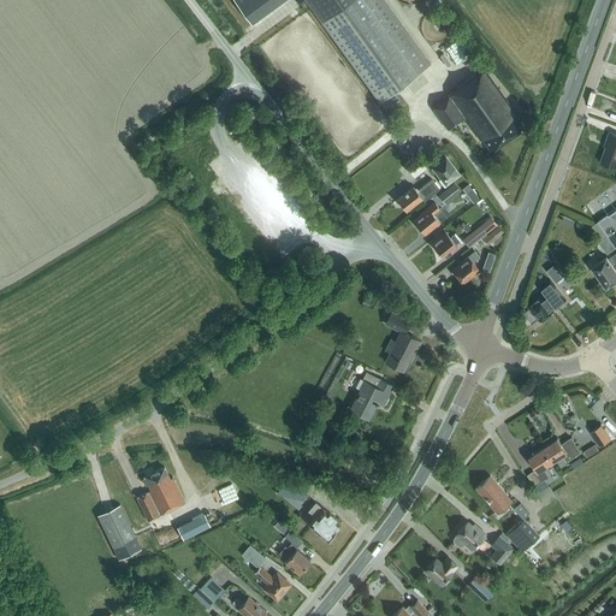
[(234,0),(252,23),(283,0),(234,0)]
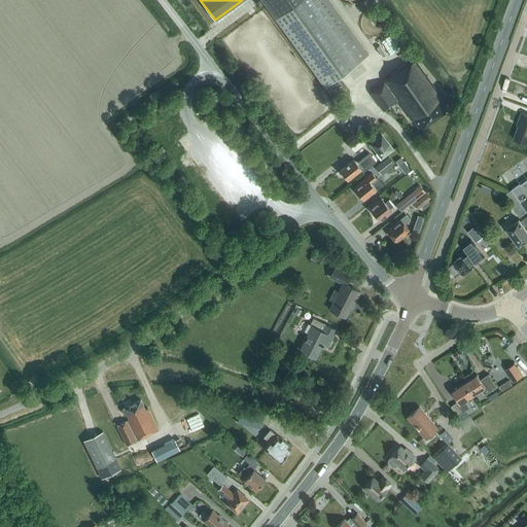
[(261,0),(324,86),(367,56),(327,0),(261,0)]
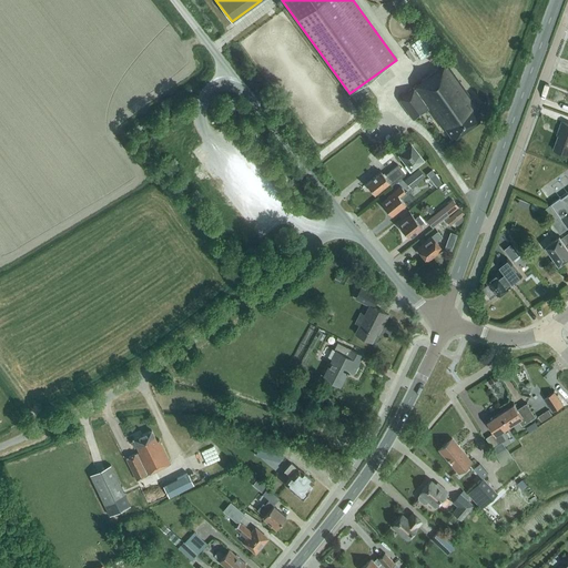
[(476,105),(446,63),(413,87),(415,89),(399,100),(413,119),(428,108),(443,129),(445,127),(453,138),(480,118),(474,107),(476,105)]
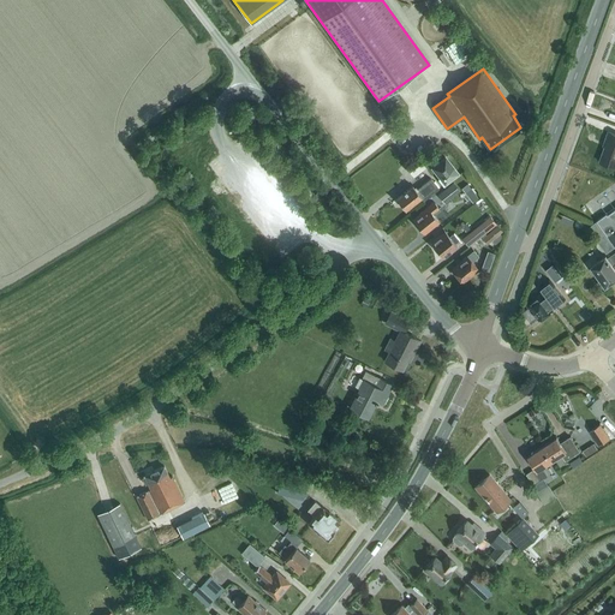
[(605,141),(607,141),(599,161),(614,167),(614,133),(608,132),(605,141)]
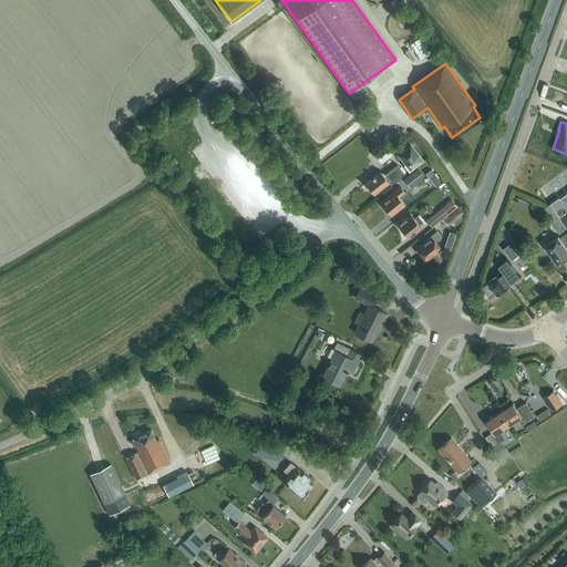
[(384,144),(372,153),(381,164),(392,155),(384,144)]
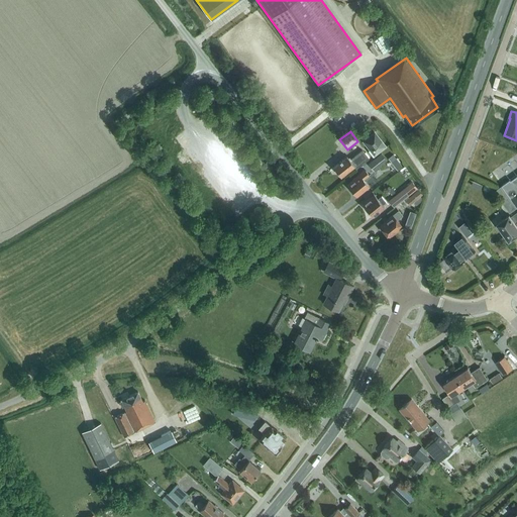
[(364,141),(371,149),(369,151),(373,156),(385,146),(374,133),(364,141)]
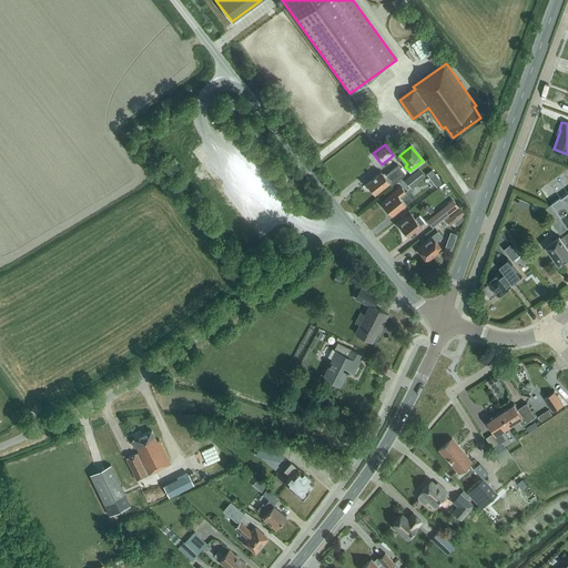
[(384,175),(381,172),(366,183),(374,194),(388,183),(391,185),(405,174),(397,164),(384,175)]
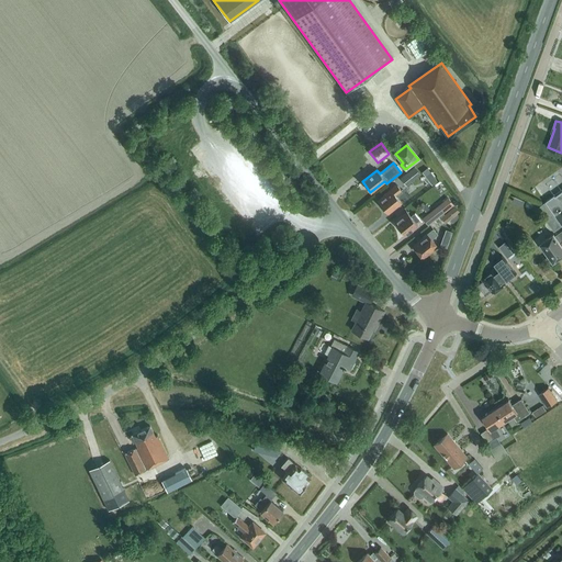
[(406,187),(420,176),(414,167),(400,179),(406,187)]
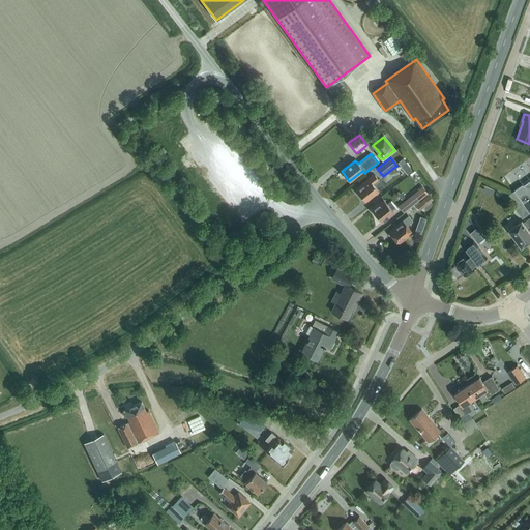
[(356,189),(364,201),(378,190),(373,183),(378,179),(374,174),(361,184),(361,185),(356,189)]
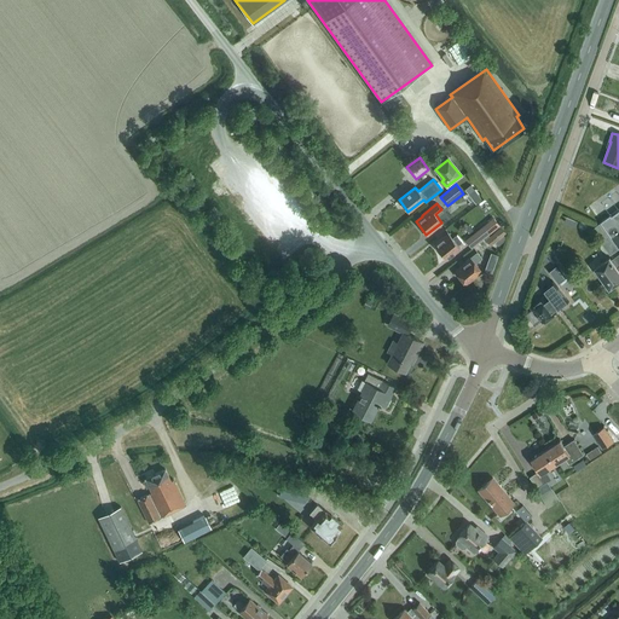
[(618,210),(612,217),(611,215),(601,223),(618,248),(618,210)]
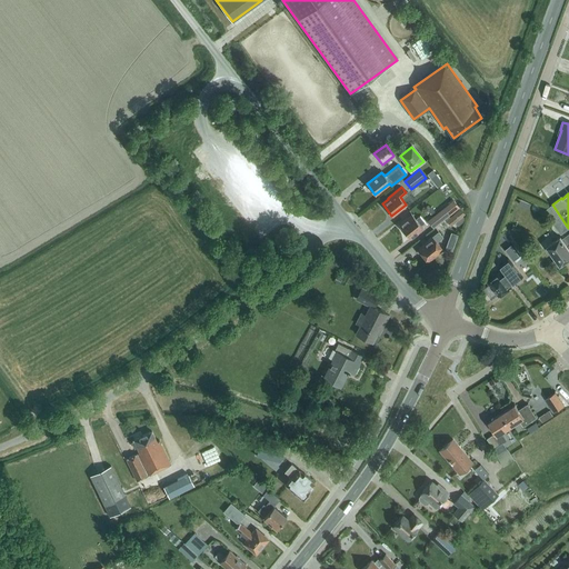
[(446,206),(427,221),(432,228),(452,213),(446,206)]
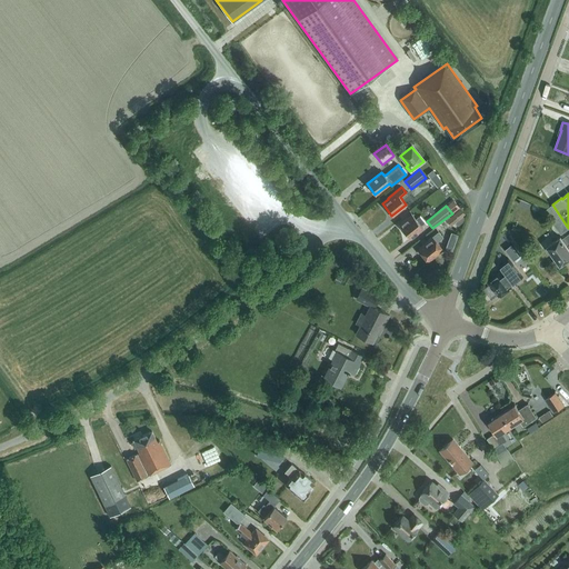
[(451,227),(465,215),(460,209),(446,221),(451,227)]
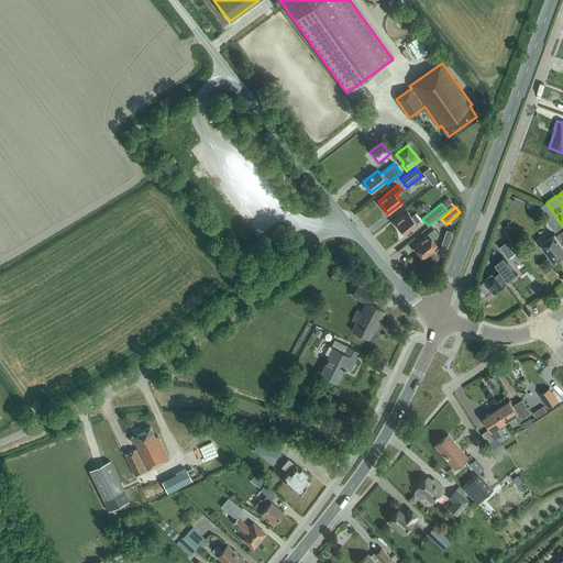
[(411,217),(407,212),(395,222),(406,235),(418,225),(416,223),(420,220),(415,213),(411,217)]
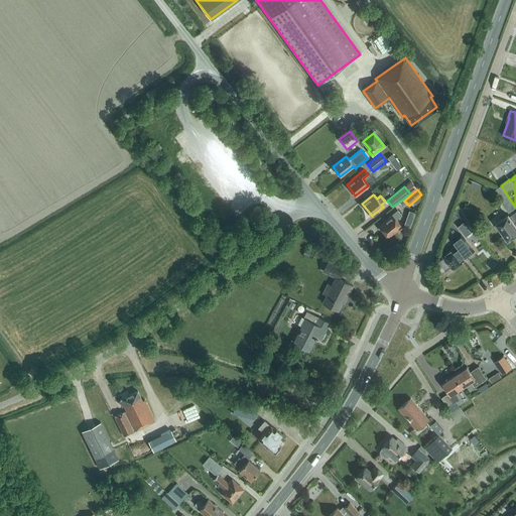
[(506,205),(510,211),(515,208),(510,202),(506,205)]
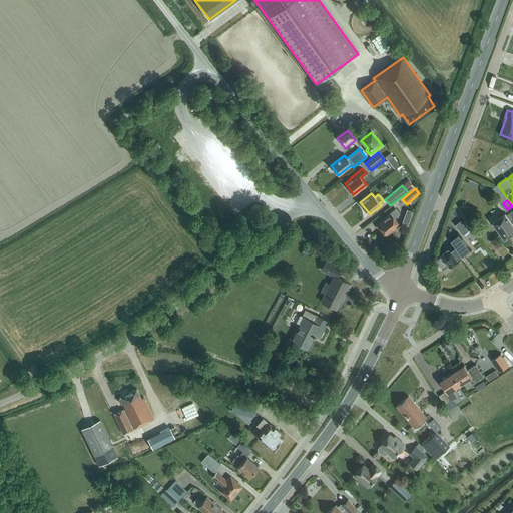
[(377,224),(386,235),(399,224),(394,218),(399,214),(395,208),(385,216),(386,217),(377,224)]
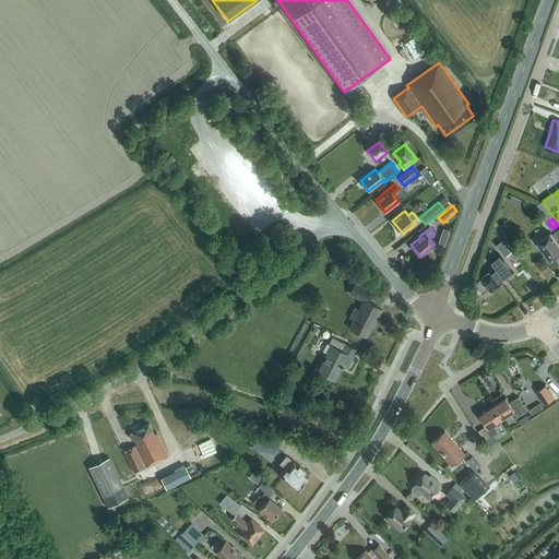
[(558,254),(558,244),(557,240),(558,238),(558,229),(552,235),(550,233),(537,242),(546,254),(543,257),(547,263),(550,260),(550,261),(558,254)]
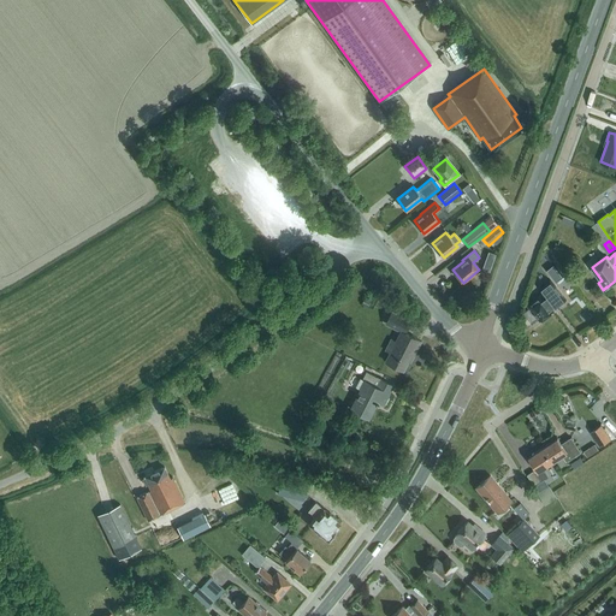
[(554,265),(546,271),(556,283),(563,277),(554,265)]
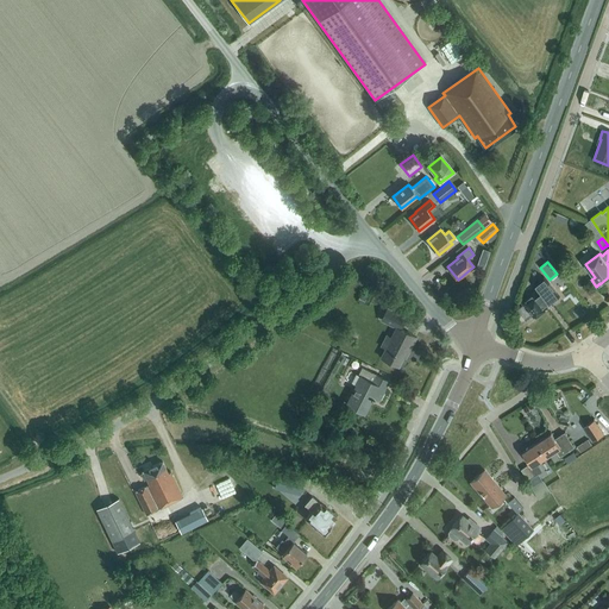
[(550,303),(559,296),(545,278),(535,286),(539,290),(538,293),(537,292),(523,302),(525,305),(519,309),(527,319),(533,314),(534,316),(547,307),(546,305),(548,302),(550,303)]
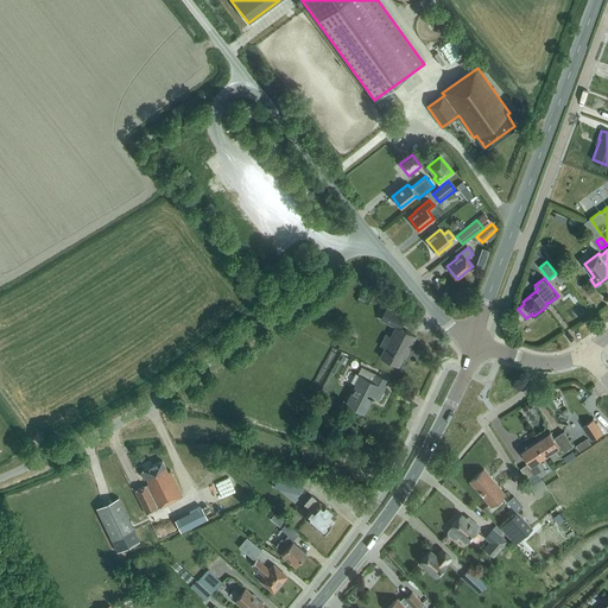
[(379,346),(385,348),(380,356),(397,366),(407,347),(410,348),(416,336),(398,328),(404,317),(386,308),(381,318),(388,322),(388,323),(396,327),(391,336),(385,334),(379,346)]
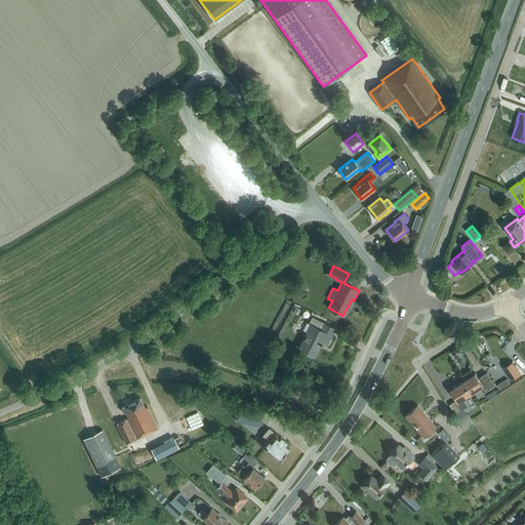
[(320,344),(321,345),(322,344),(326,346),(334,328),(312,317),(309,323),(311,325),(298,349),(313,356),(320,344)]
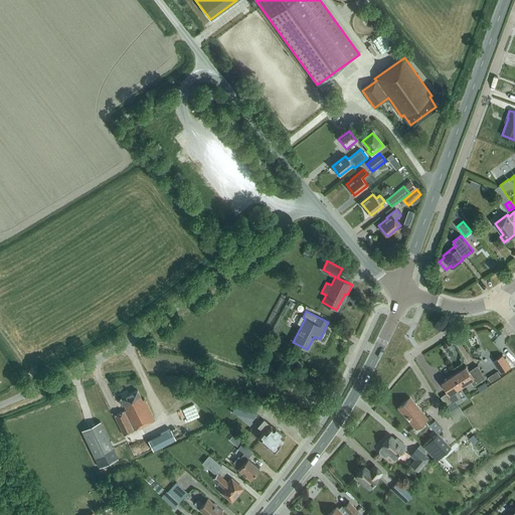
[(511,367),(503,355),(493,361),(501,373),(511,367)]
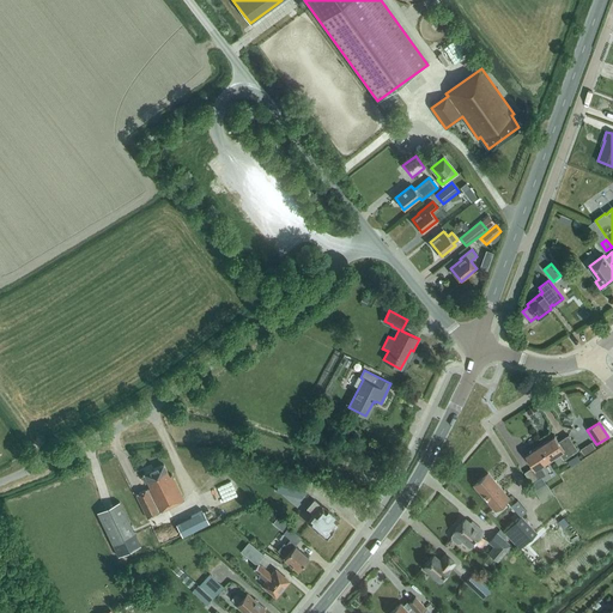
[(541,445),(550,460),(560,454),(564,459),(578,450),(569,436),(559,442),(556,436),(541,445)]
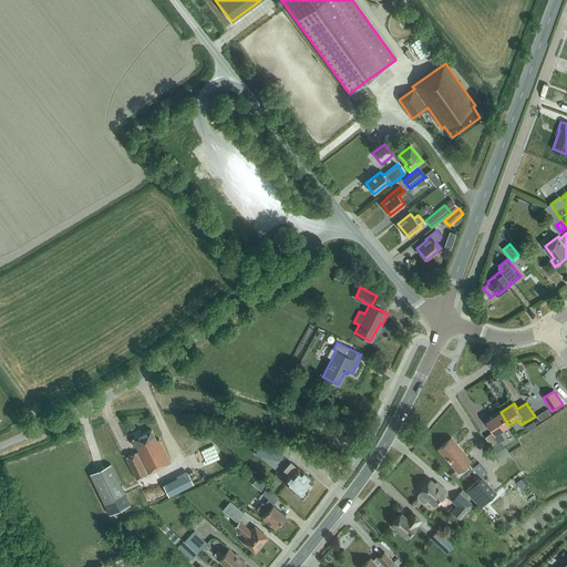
[(547,409),(542,412),(546,419),(552,414),(547,409)]
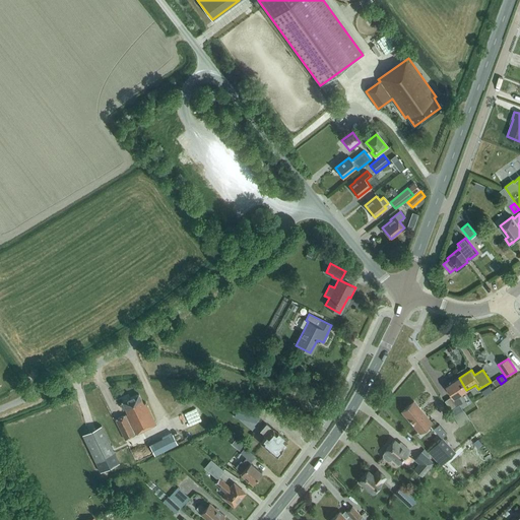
[(446,386),(454,398),(453,399),(451,398),(446,401),(451,410),(454,414),(458,413),(455,408),(462,403),(458,396),(466,390),(459,378),(446,386)]
